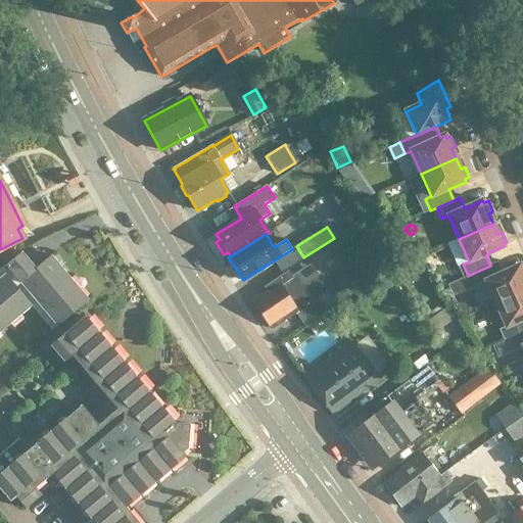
[(443,240),(455,264),(466,258),(455,235),(443,240)]
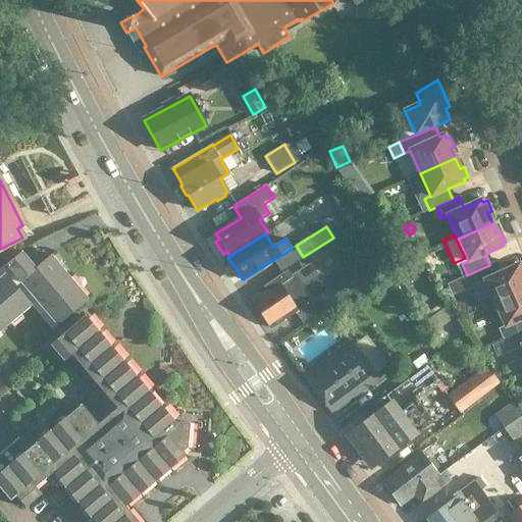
[(9,268),(25,289),(30,294),(36,301),(44,310),(48,315),(57,326),(89,299),(80,289),(77,290),(69,279),(70,278),(71,277),(70,276),(62,266),(60,268),(51,258),(52,257),(53,256),(52,255),(52,254),(47,259),(40,251),(38,249),(28,257),(22,251),(6,265),(9,268)]
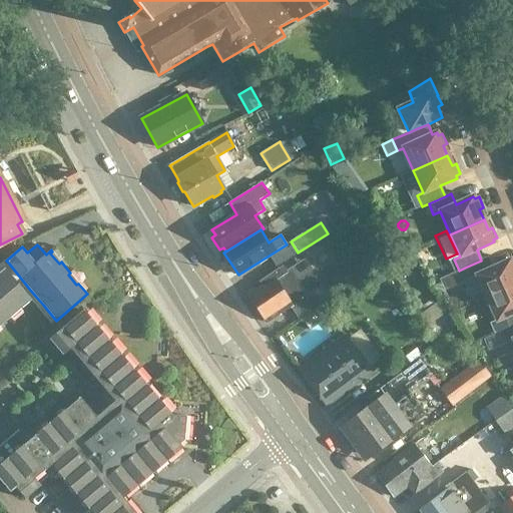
[(488,258),(481,261),(465,268),(470,279),(476,276),(486,298),(512,286),(512,262),(511,263),(510,261),(493,268),(488,258)]
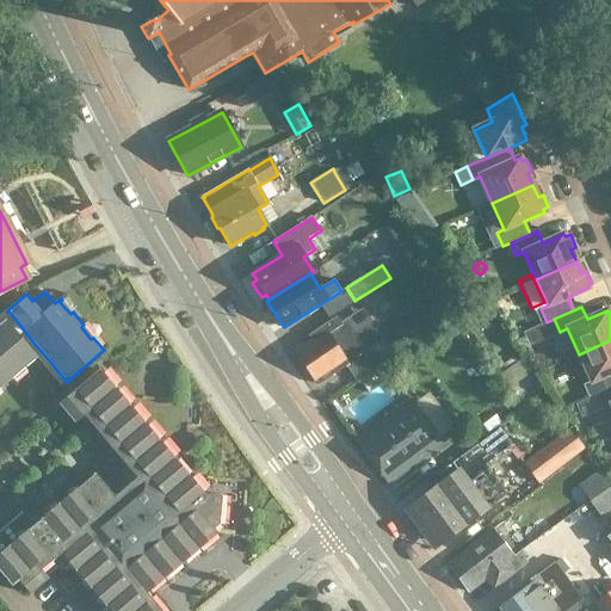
[(374,347),(371,349),(351,318),(345,321),(340,315),(309,335),(314,343),(296,353),(315,382),(316,381),(319,386),(349,366),(358,381),(384,363),(374,347)]
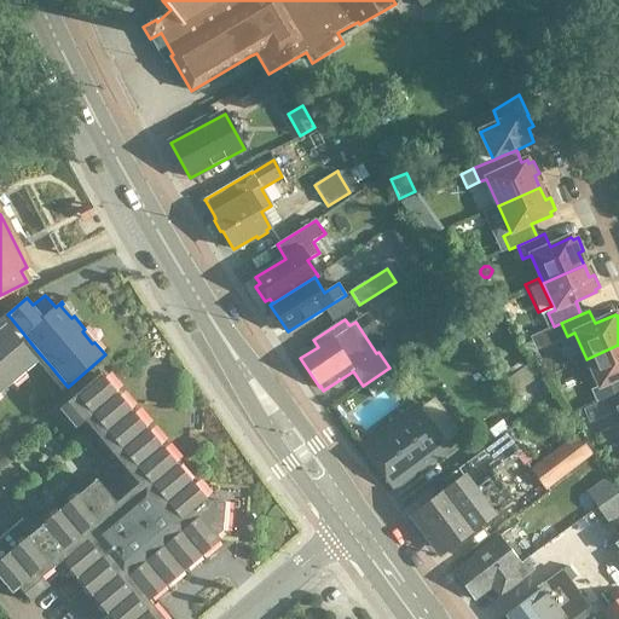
[(0,392),(11,383),(12,382),(10,380),(22,370),(24,371),(35,363),(38,360),(5,323),(0,327),(0,392)]
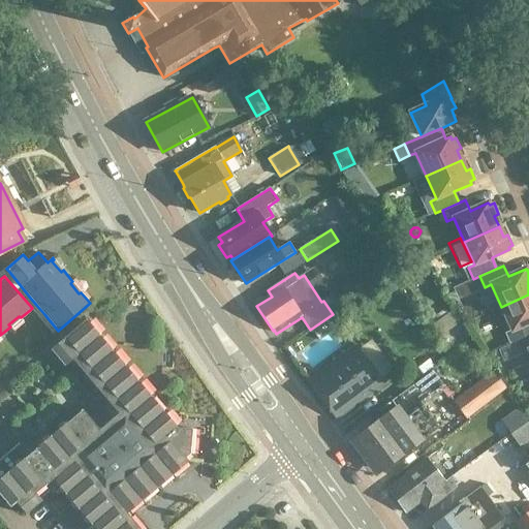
[(448,300),(474,292),(470,279),(444,286),(448,300)]
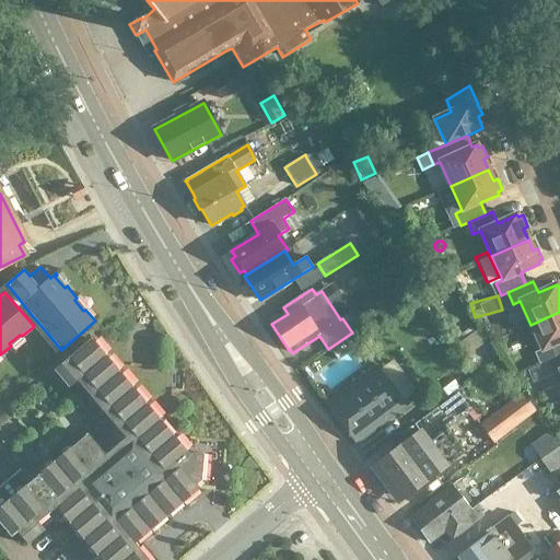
[(559,312),(531,325),(543,350),(535,353),(540,365),(548,362),(559,356),(559,312)]
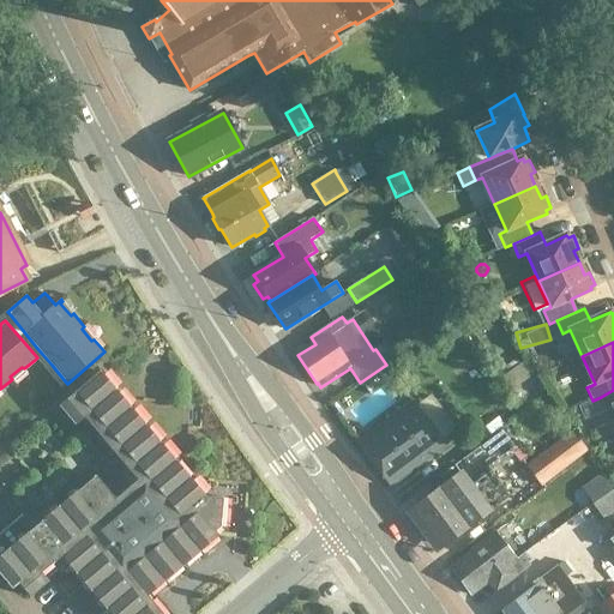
[(52,575),(66,563),(107,611),(109,613),(163,613),(148,596),(184,566),(182,564),(197,551),(199,553),(218,536),(215,533),(220,528),(222,513),(223,499),(205,498),(204,495),(200,498),(198,494),(198,489),(188,477),(186,480),(182,476),(184,471),(174,461),(172,463),(168,458),(168,455),(169,455),(168,453),(160,443),(156,445),(154,441),(154,437),(144,425),(142,427),(138,423),(139,419),(130,407),(127,409),(124,405),(124,401),(125,401),(115,390),(112,392),(109,387),(109,384),(109,383),(100,372),(76,393),(67,384),(60,389),(68,398),(60,407),(76,426),(85,417),(138,481),(115,499),(96,476),(76,493),(78,495),(74,499),(70,498),(59,507),(61,511),(56,513),(53,513),(52,513),(36,527),(25,515),(17,522),(14,523),(17,525),(13,529),(8,529),(0,535),(0,576),(12,590),(18,584),(30,599),(32,596),(48,582),(47,579),(52,575)]
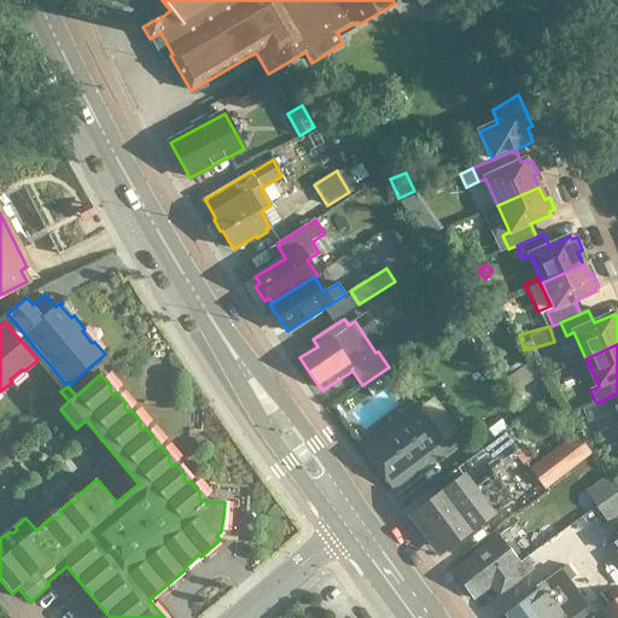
[(617,392),(605,400),(611,413),(617,409),(617,392)]
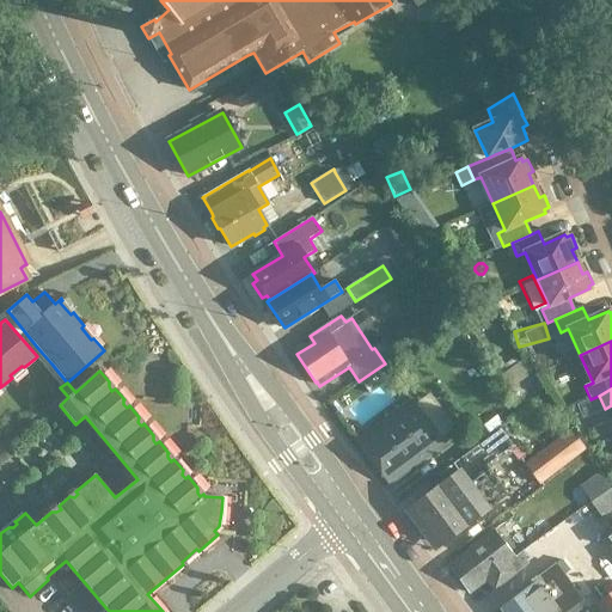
[(427,402),(416,410),(410,404),(357,445),(389,485),(441,445),(428,427),(439,417),(427,402)]
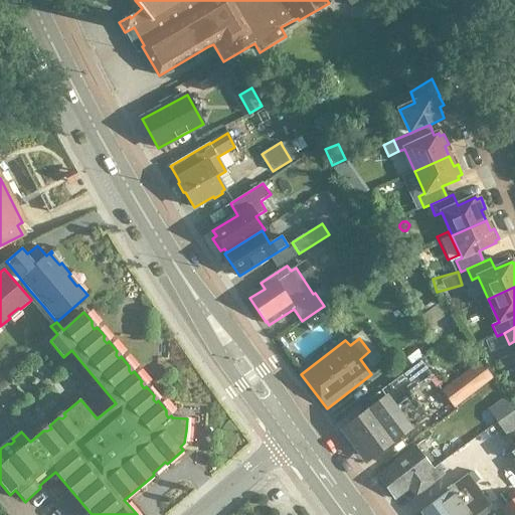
[(411,428),(427,415),(411,395),(435,378),(421,361),(381,391),(386,396),(347,425),(372,459),(411,428)]
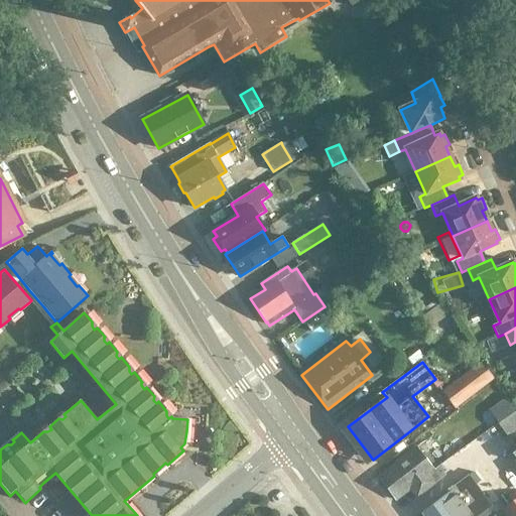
[(456,408),(494,379),(483,364),(444,393),(456,408)]
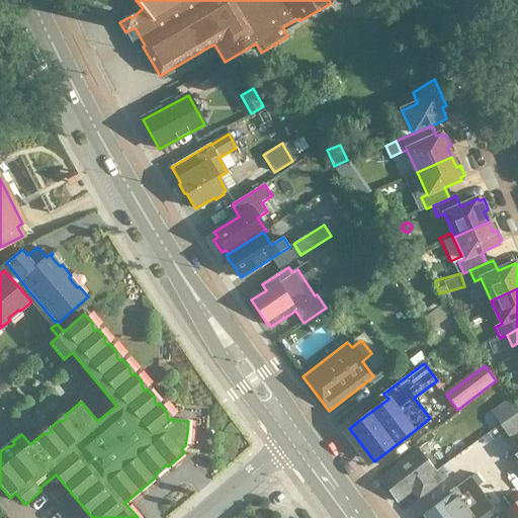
[(492,412),(510,437),(517,431),(517,413),(509,400),(492,412)]
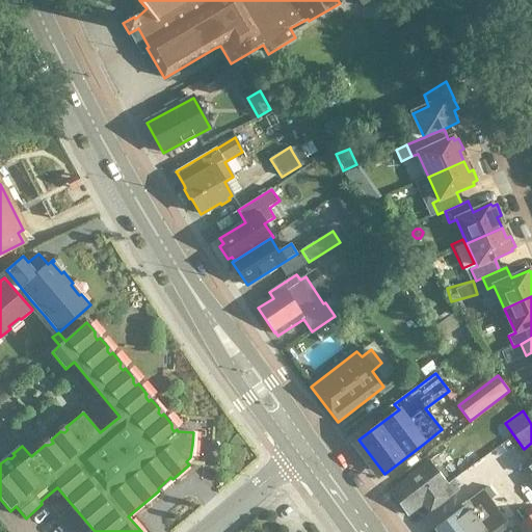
[(459,489),(453,481),(447,485),(429,461),(390,491),(409,517),(424,506),(430,513),(450,499),(449,498),(459,489)]
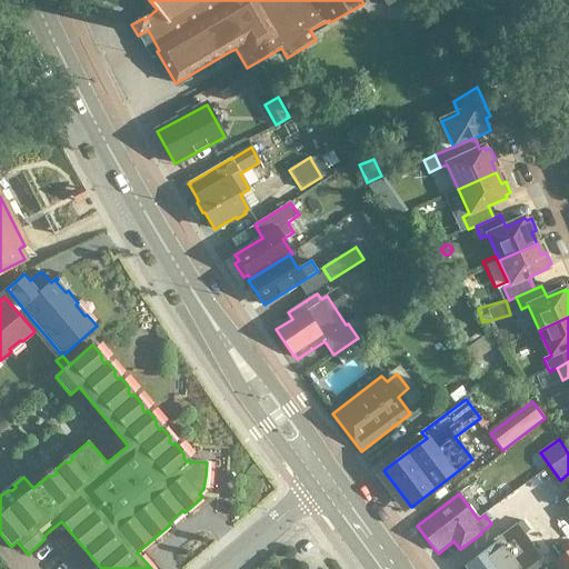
[(468,568),(527,568),(542,558),(517,525),(496,540),(498,542),(488,550),(488,549),(466,566),(468,568)]
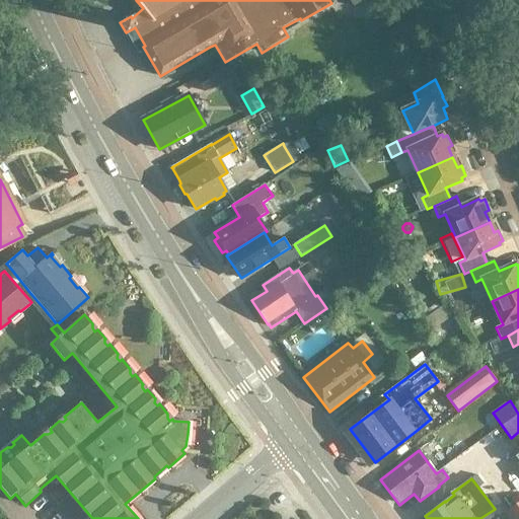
[(518,518),(518,502),(505,513),(509,518),(518,518)]
